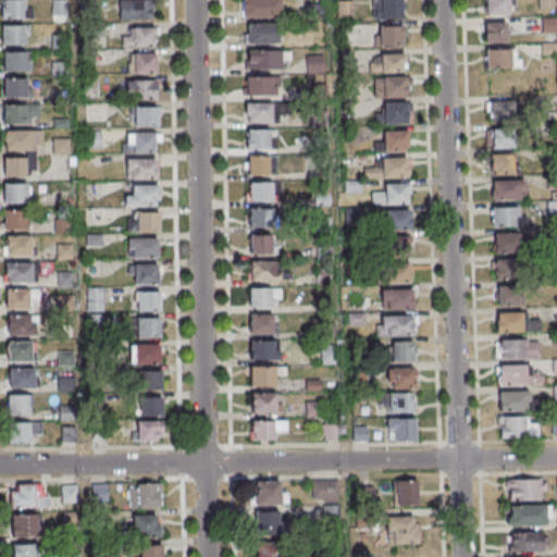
[(0,0),(1,19),(29,19),(29,0),(0,0)]
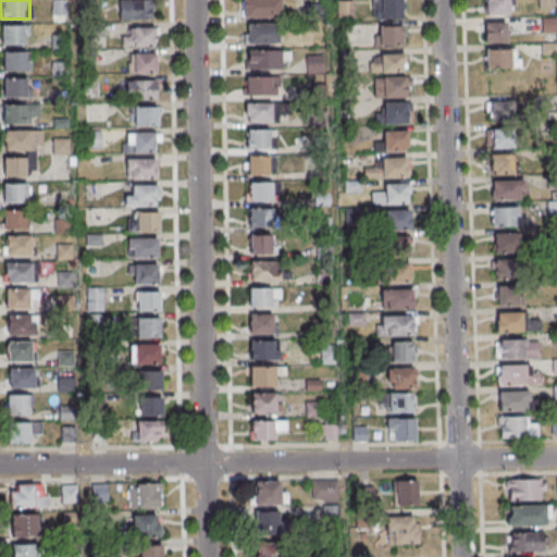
[(119,0),(119,20),(153,20),(152,0),(119,0)]
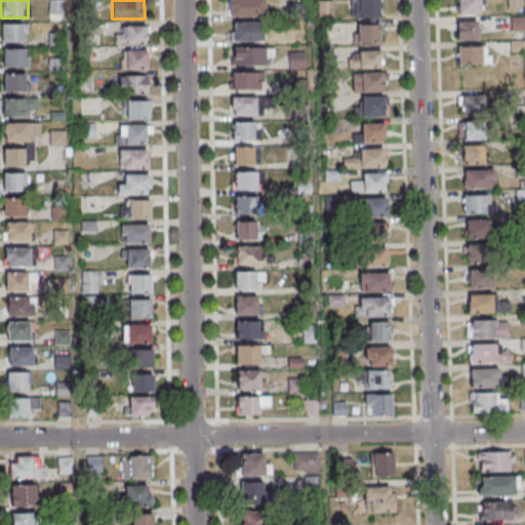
[(265,16),(264,0),(228,0),(228,16),(265,16)]
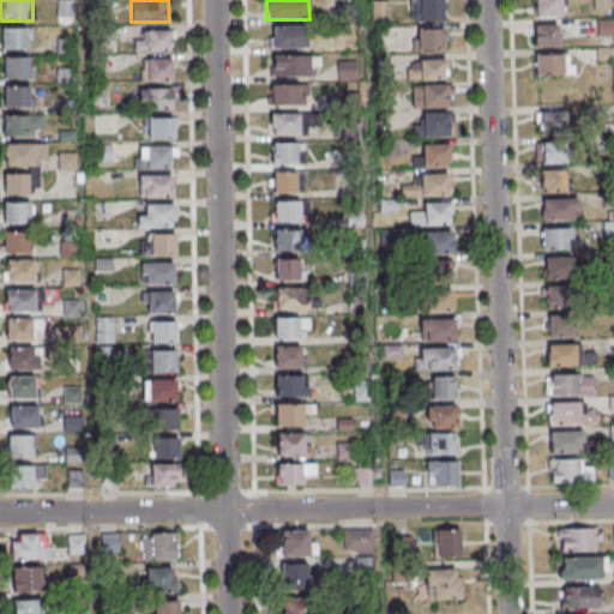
[(409,0),(410,20),(444,20),(443,0),(409,0)]
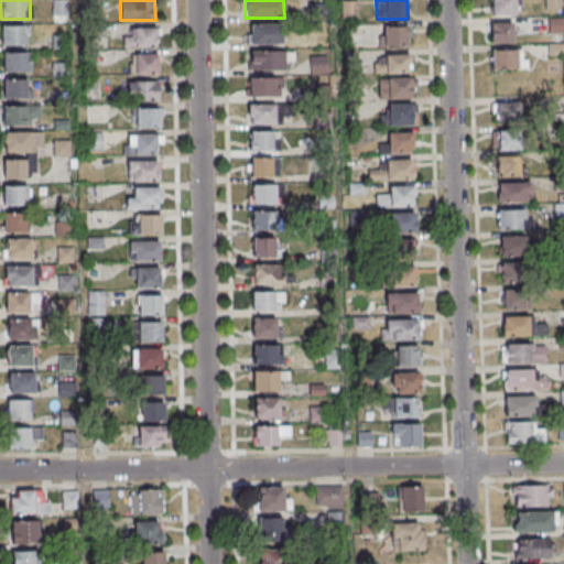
[(516,15),(514,0),(490,0),(491,15),(516,15)]
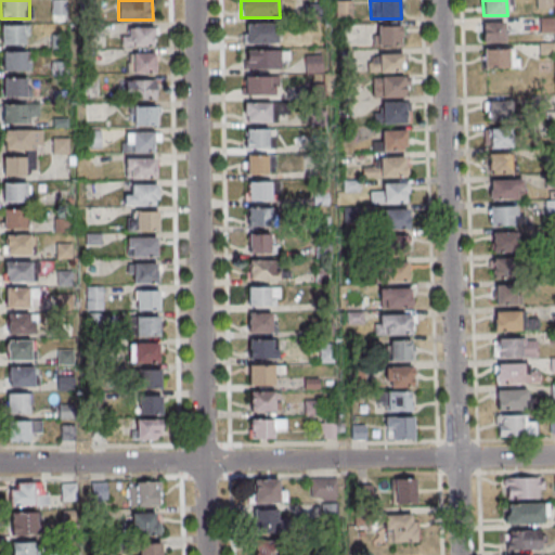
[(554,18),(518,18),(518,31),(554,31),(554,18)]
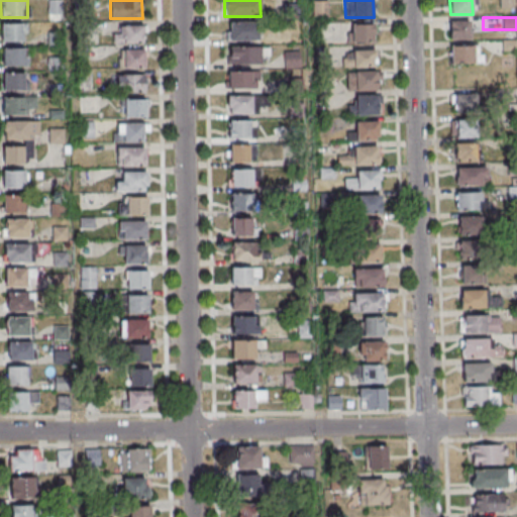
[(470,39),(470,20),(449,20),(449,39),(470,39)]
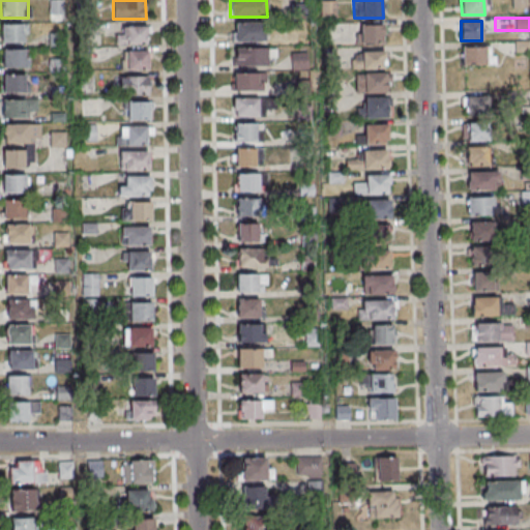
[(1,24),(2,42),(25,42),(25,32),(28,32),(28,23),(1,24)]
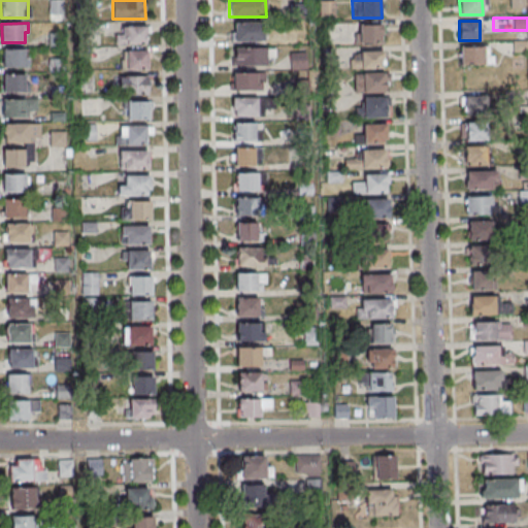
[(265,42),(265,23),(233,23),(233,42),(265,42)]
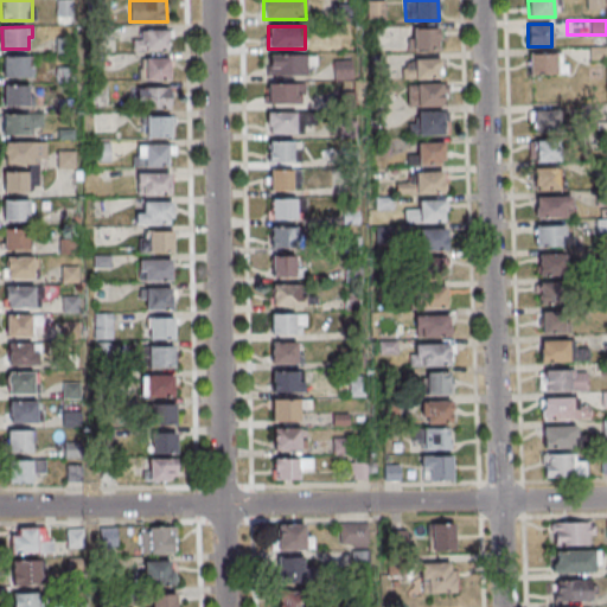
[(440,49),(440,27),(408,27),(408,49),(440,49)]
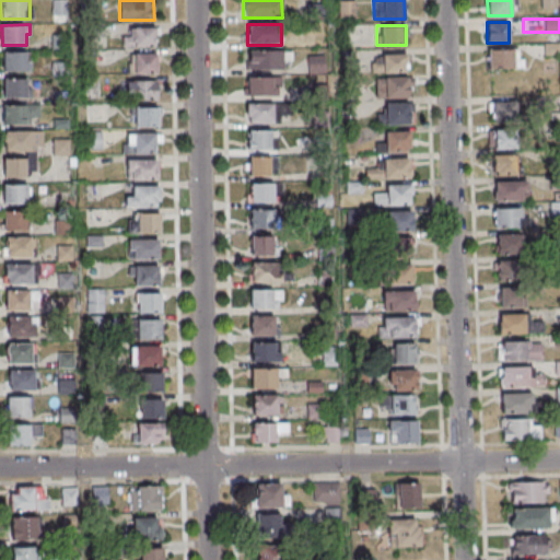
[(123,27),(123,47),(158,47),(158,27),(123,27)]
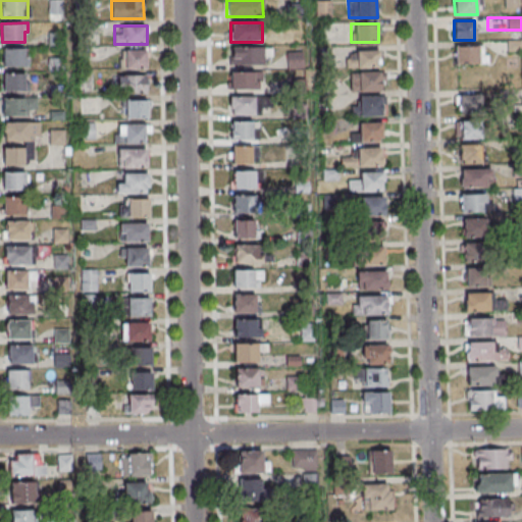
[(455,64),(486,64),(486,46),(455,46),(455,64)]
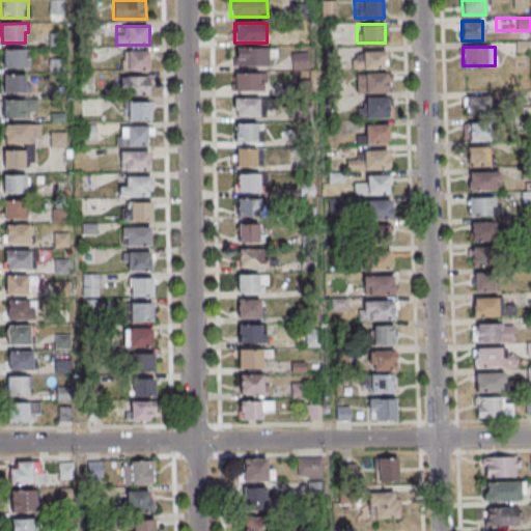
[(3,48),(3,66),(26,66),(26,58),(29,58),(29,48),(3,48)]
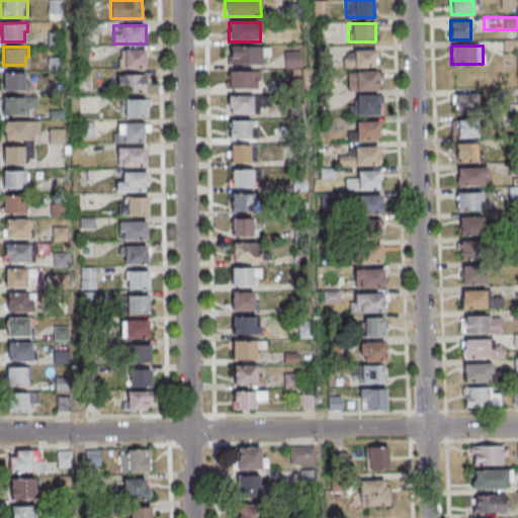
[(227,65),(264,65),(264,48),(227,48),(227,65)]
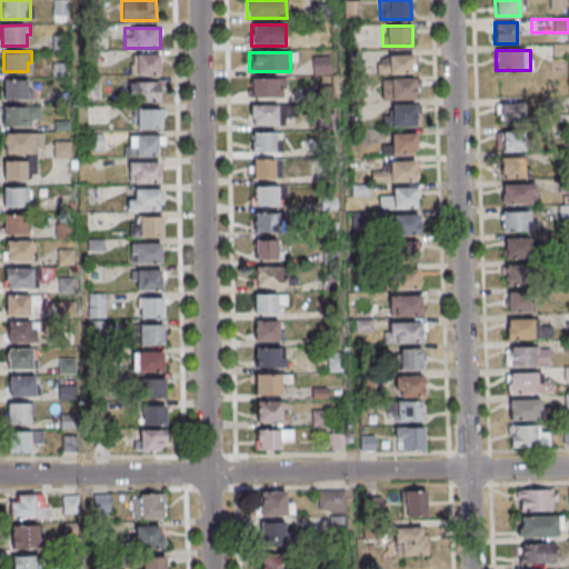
[(137,55),(160,55),(160,75),(137,75),(137,55)]
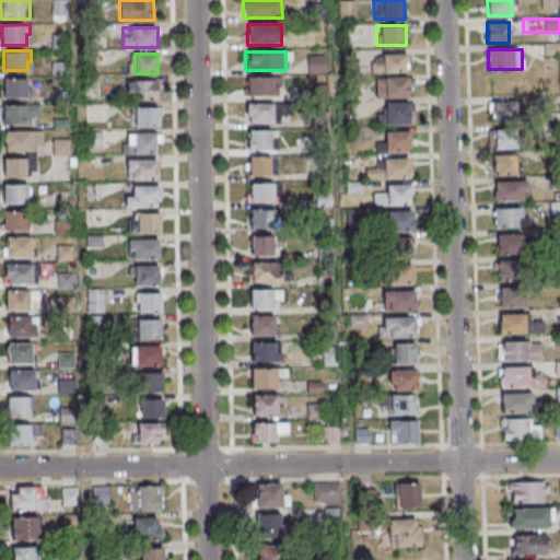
[(373,54),(373,72),(409,72),(409,54),(373,54)]
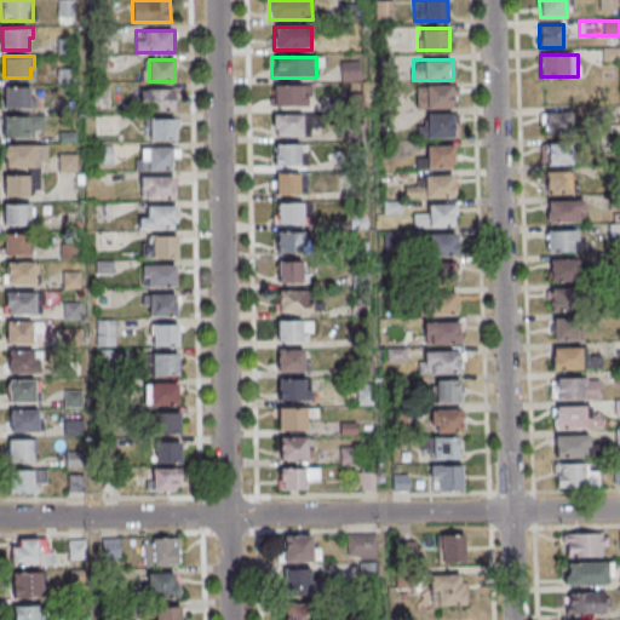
[(342,62),(342,81),(360,81),(360,62),(342,62)]
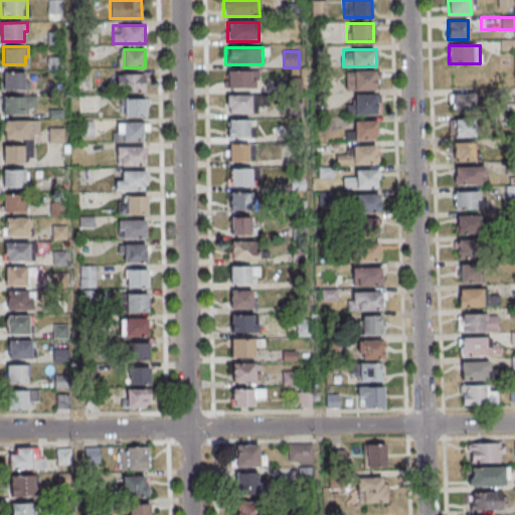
[(226,70),(260,69),(260,77),(255,77),(255,87),(224,88),(224,79),(227,79),(226,70)]
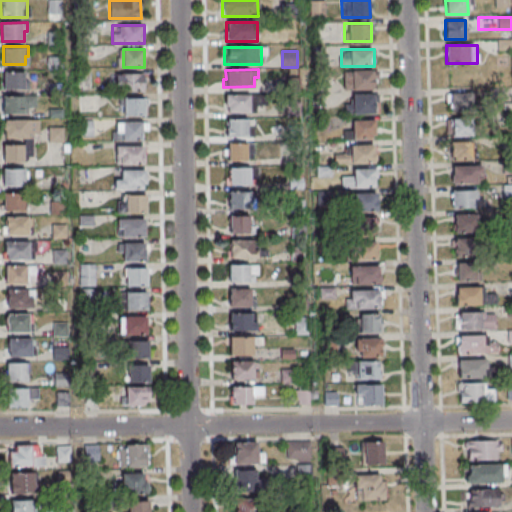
[(3,71),(3,88),(25,88),(24,71),(3,71)]
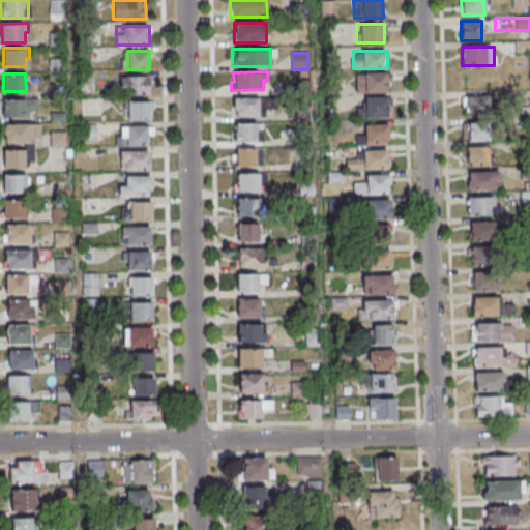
[(386,74),(356,74),(356,92),(386,92),(386,74)]
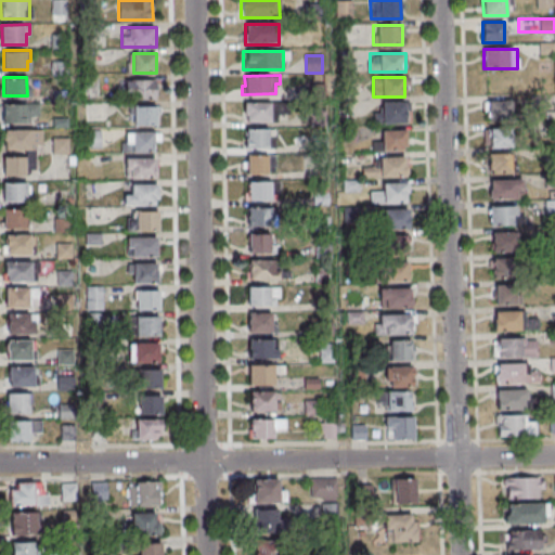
[(125,80),(125,100),(156,100),(156,80),(125,80)]
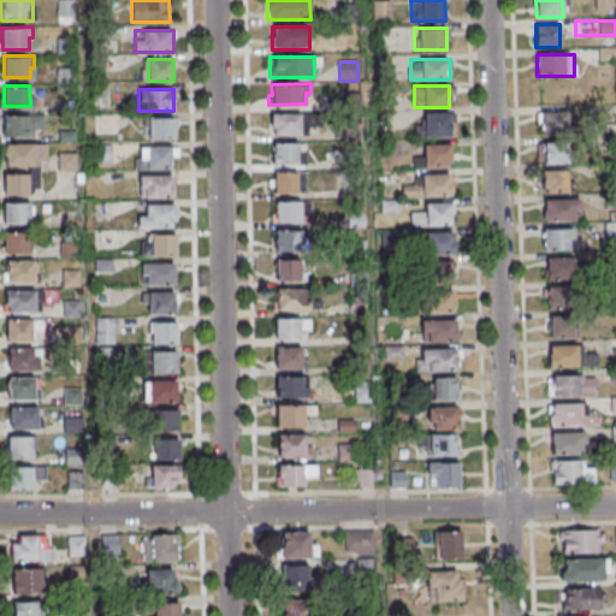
[(567,132),(567,112),(540,112),(540,132),(567,132)]
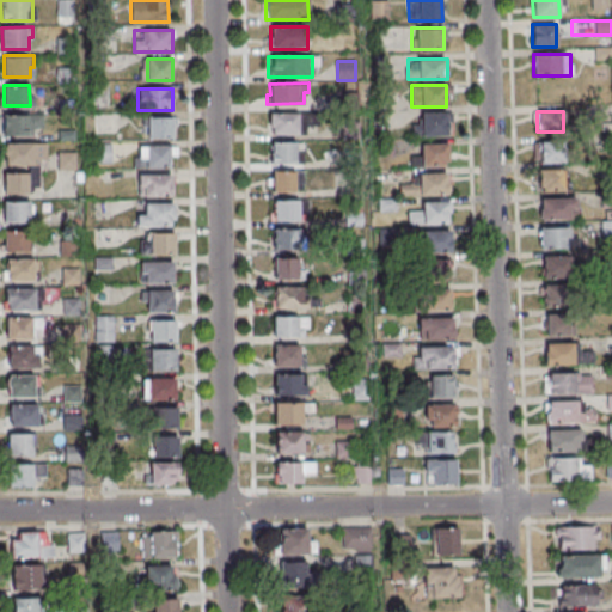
[(269,135),(301,135),(301,122),(317,122),(317,112),(269,112),(269,135)]
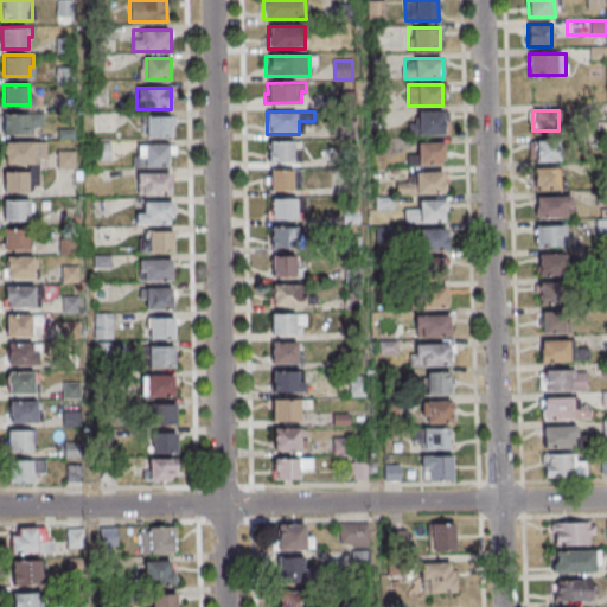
[(417,121),(408,121),(408,135),(443,135),(443,112),(417,112),(417,121)]
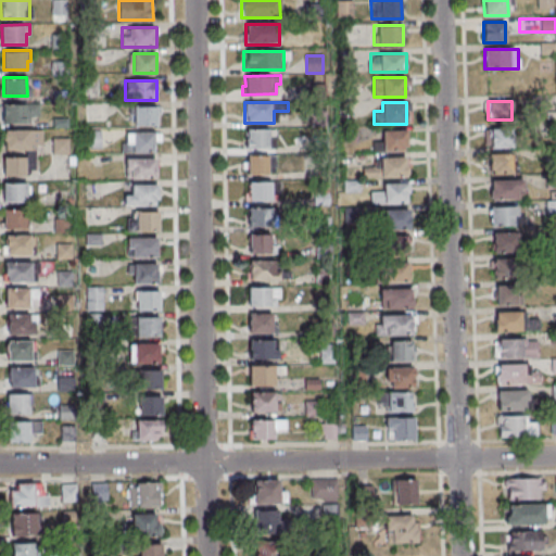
[(37,104),(4,104),(4,123),(28,123),(28,113),(37,113),(37,104)]
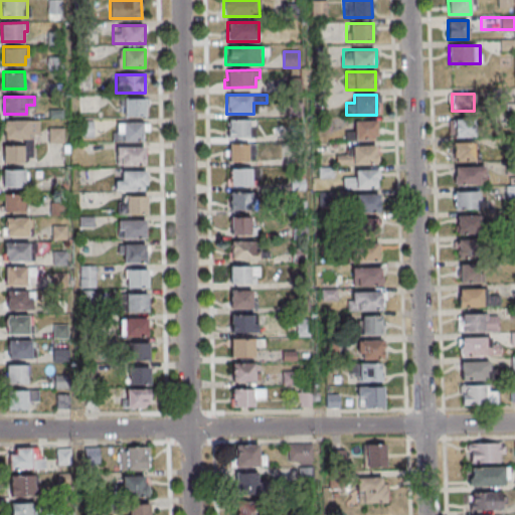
[(123,99),(123,117),(147,117),(147,99),(123,99)]
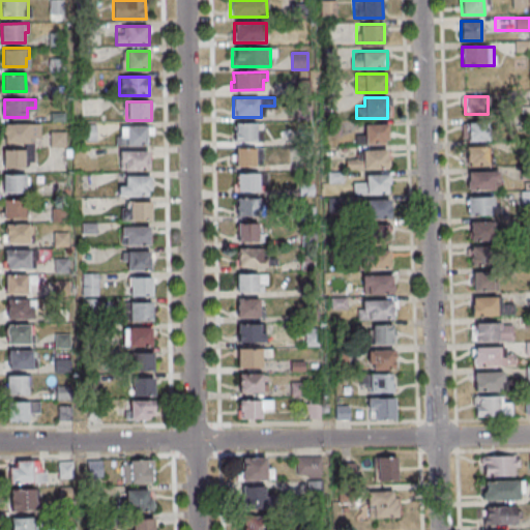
[(233,122),(254,122),(254,142),(233,142),(233,122)]
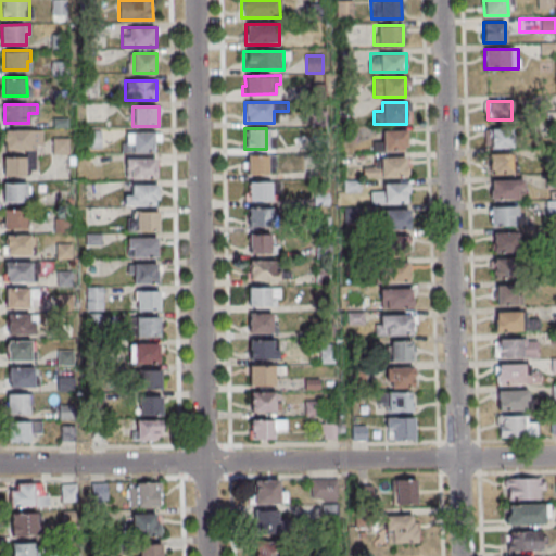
[(485,149),(514,149),(514,129),(485,129),(485,149)]
